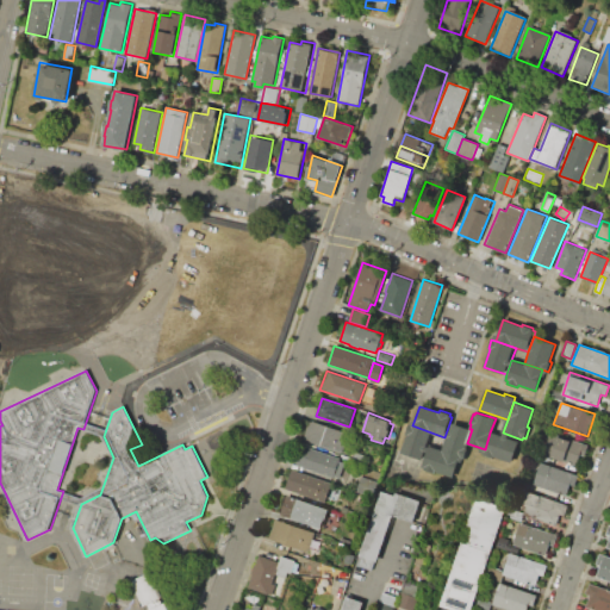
[(309,419),(350,434),(344,453),(303,440),(309,419)]
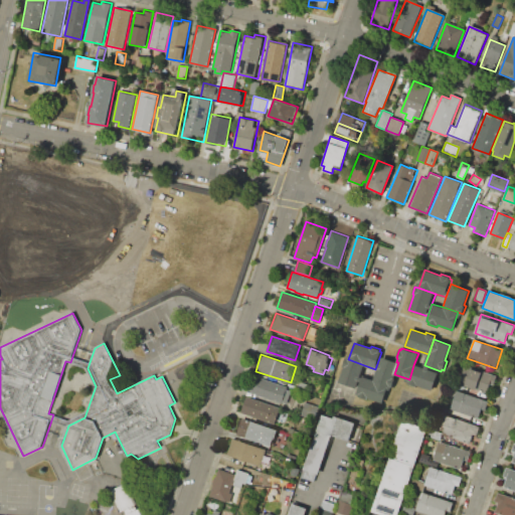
[(398,362),(394,374),(393,378),(394,378),(392,387),(390,386),(373,381),(381,357),(396,362),(398,362)]
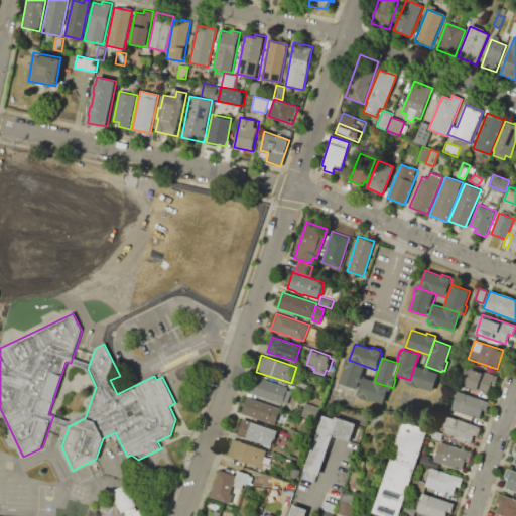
[(339,382),(344,368),(343,367),(346,359),(349,360),(365,366),(357,389),(339,382)]
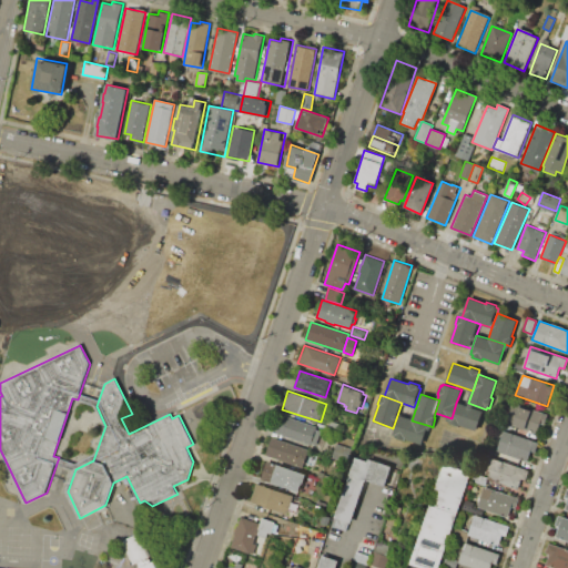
[(483,412),(477,429),(460,424),(459,426),(450,423),(452,418),(456,403),(483,412)]
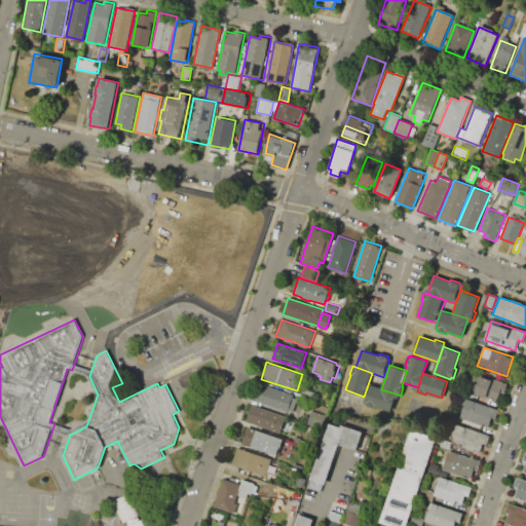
[(481,375),(508,383),(503,393),(500,391),(497,402),(475,395),(481,375)]
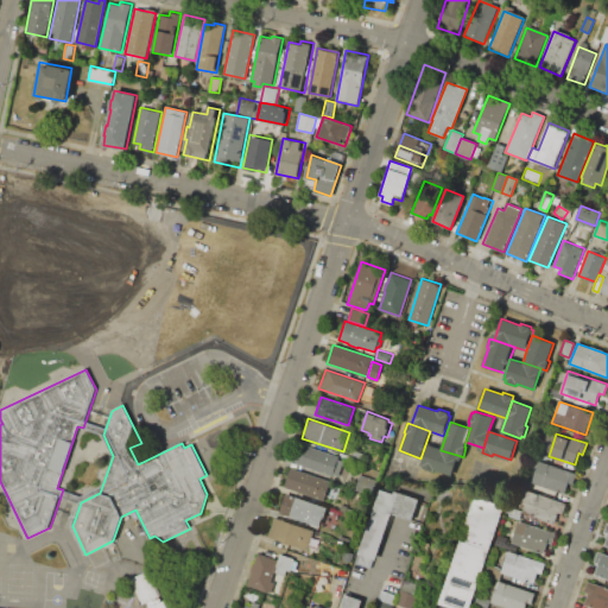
[(303,443),(339,456),(339,458),(343,460),(339,475),(333,474),(333,475),(296,463),(303,443)]
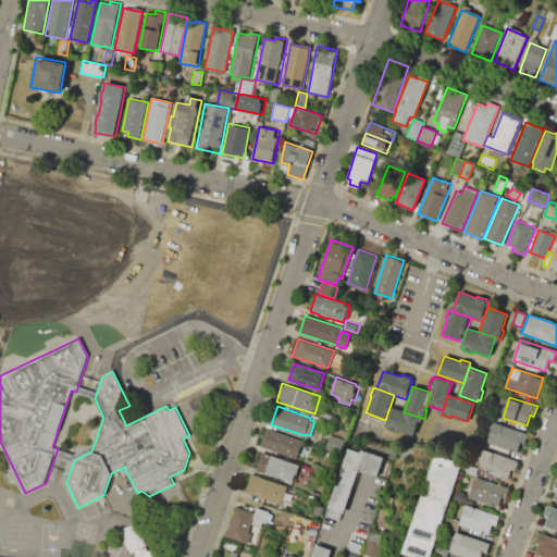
[(422,418),(416,436),(385,425),(391,408),(404,412),(422,418)]
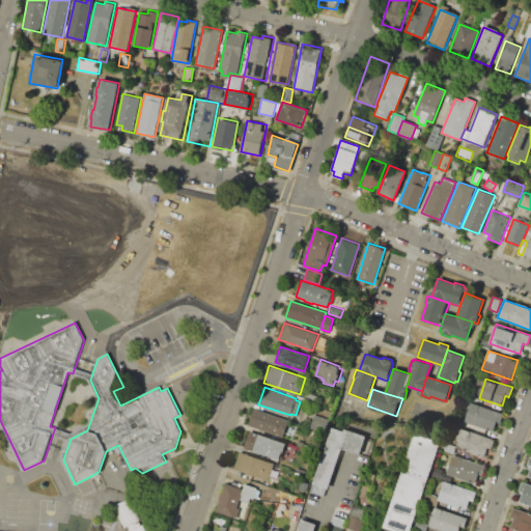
[(471,402),(504,414),(501,422),(496,421),(493,431),(464,422),(471,402)]
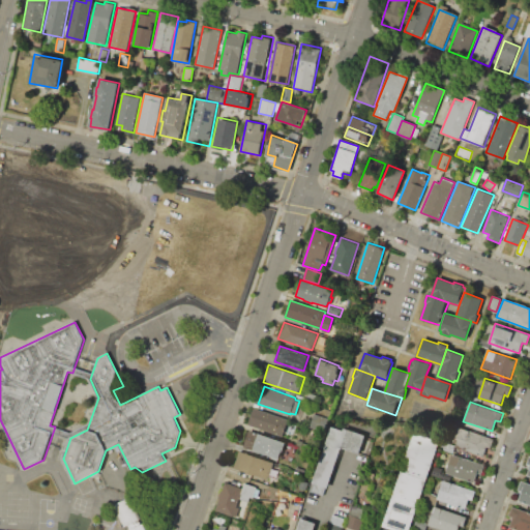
[(254,408),(288,418),(283,436),(248,424),(254,408)]
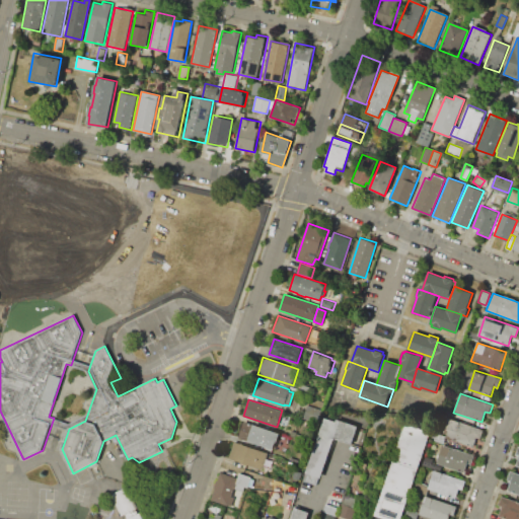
[(444,406),(453,410),(451,418),(441,414),(444,406)]
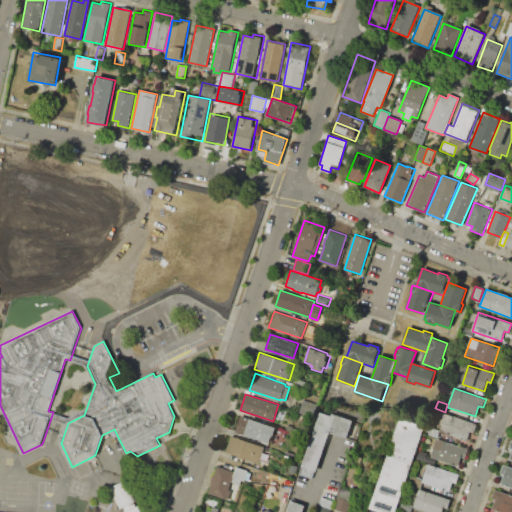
[(321,412),(332,415),(332,413),(353,420),(347,437),(329,431),(317,471),(315,470),(312,478),(300,474),(321,412)]
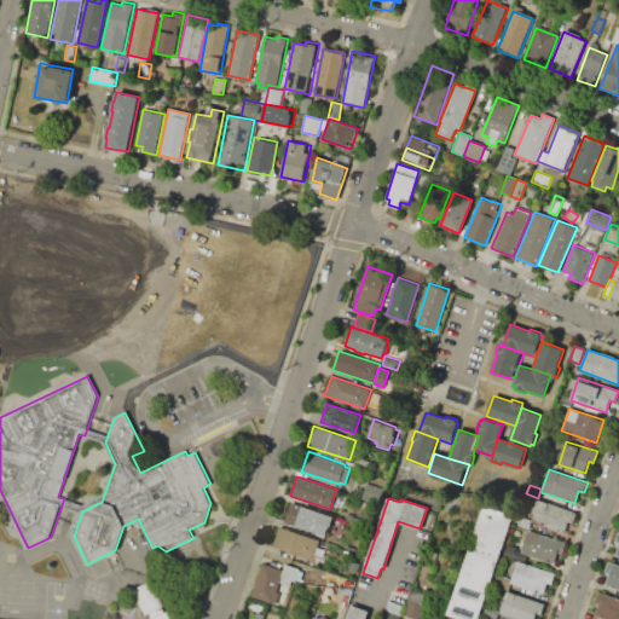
[(534,498),(576,513),(572,522),(568,521),(563,533),(532,522),(533,519),(528,516),(534,498)]
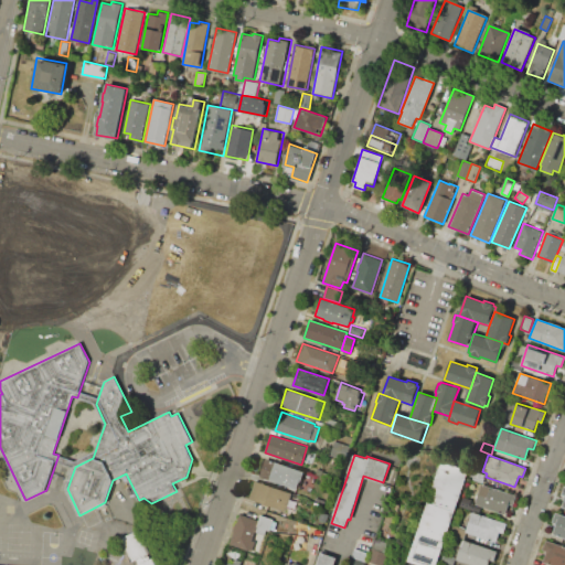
[(265,458),(305,471),(301,482),(299,482),(297,490),(259,477),(265,458)]
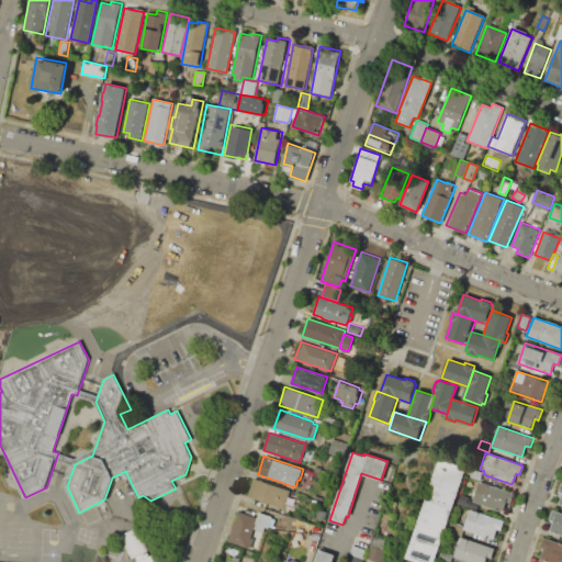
[(439,458),(467,467),(435,561),(420,561),(407,558),(439,458)]
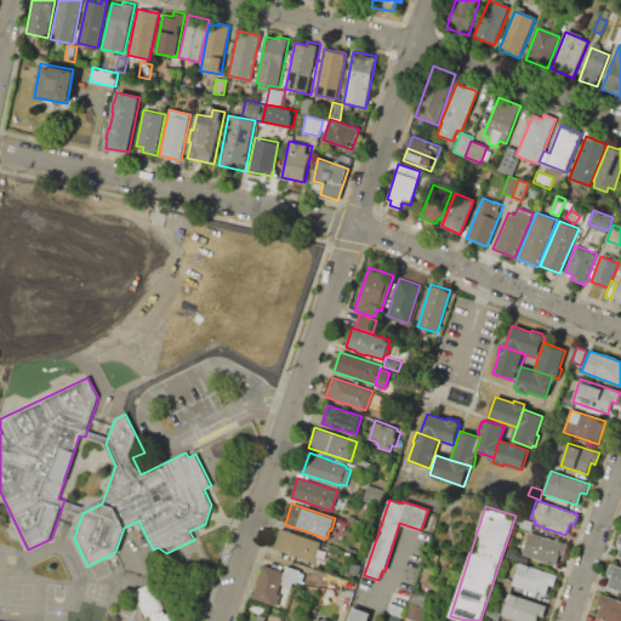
[(518,517),(534,522),(531,530),(516,525),(518,517)]
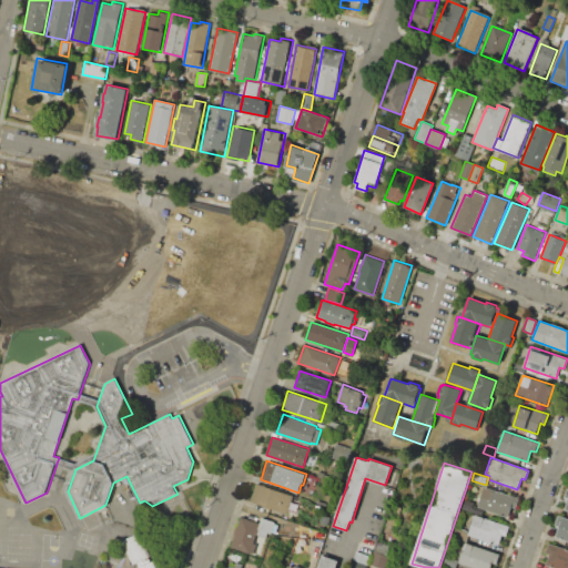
[(256,483),(293,495),(286,515),(251,503),(256,483)]
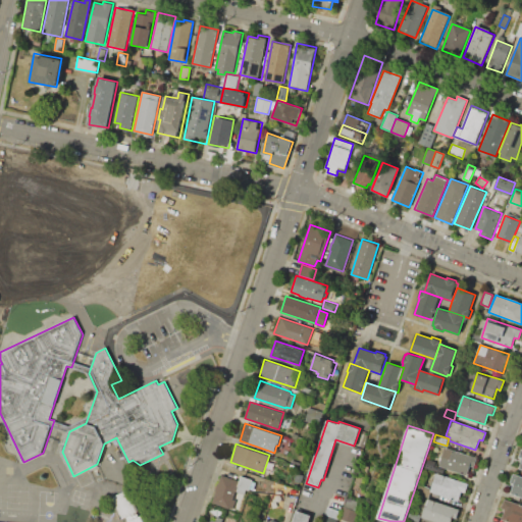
[(446,447),(477,458),(474,467),(470,465),(467,475),(438,466),(446,447)]
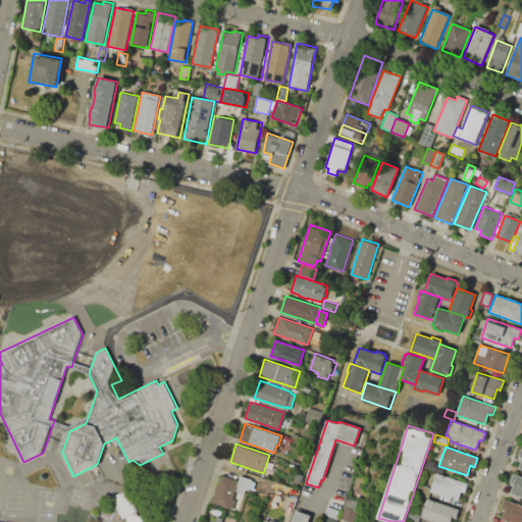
[(427,458),(436,461),(434,464),(437,465),(437,467),(445,469),(444,472),(436,469),(436,470),(433,469),(432,471),(424,468),(427,458)]
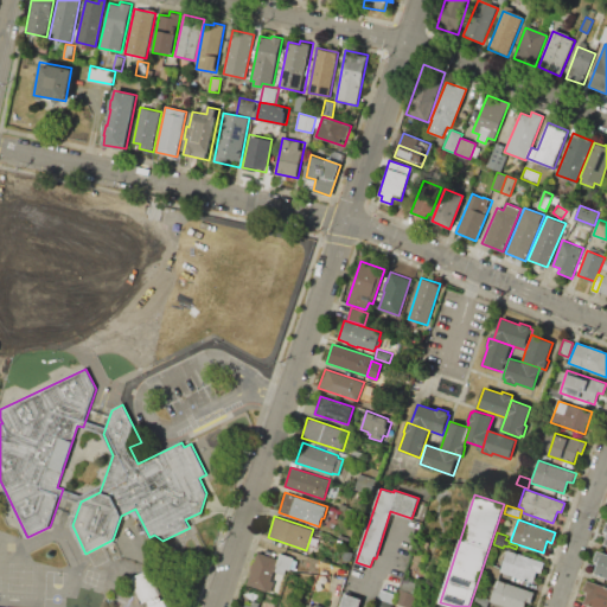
[(508,550),(544,562),(541,573),(537,572),(532,582),(500,572),(508,550)]
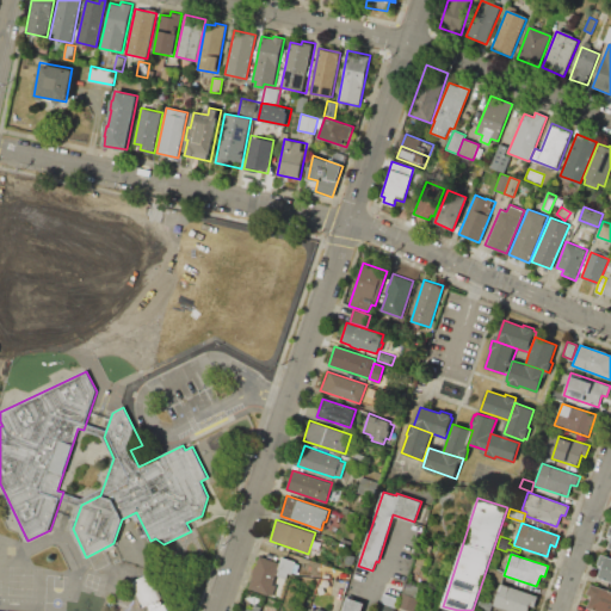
[(599,554),(610,557),(610,582),(597,578),(600,568),(596,566),(599,554)]
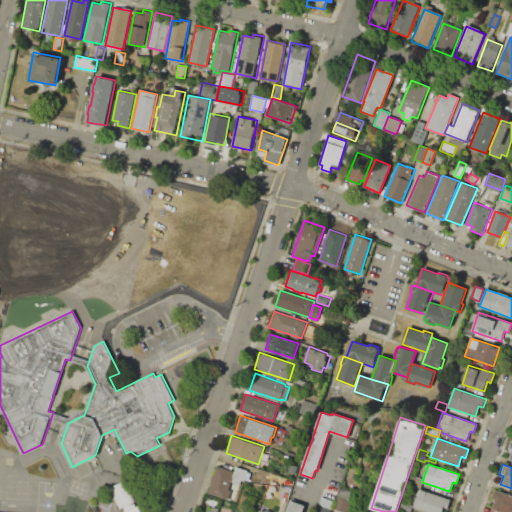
[(228,499),(208,493),(217,466),(234,472),(231,482),(228,490),(230,491),(228,499)]
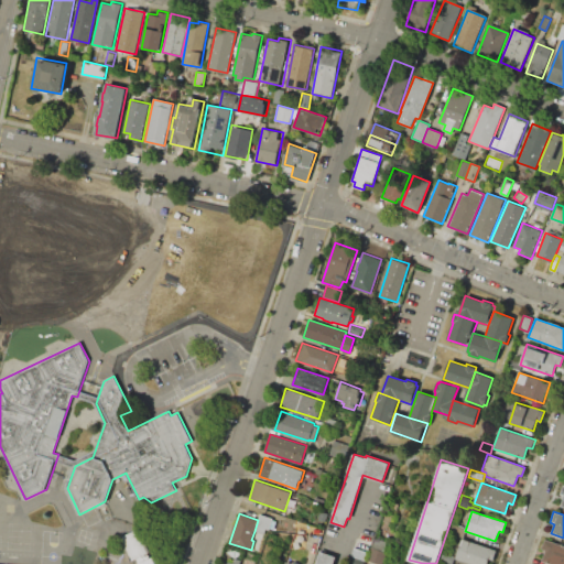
[(255,531),(258,520),(260,513),(272,518),(269,530),(266,529),(264,534),(255,531)]
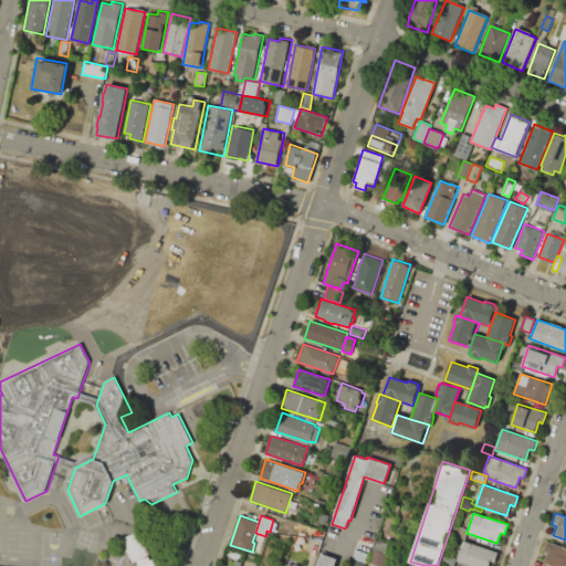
[(454,525),(467,530),(464,536),(463,535),(462,538),(451,535),(454,525)]
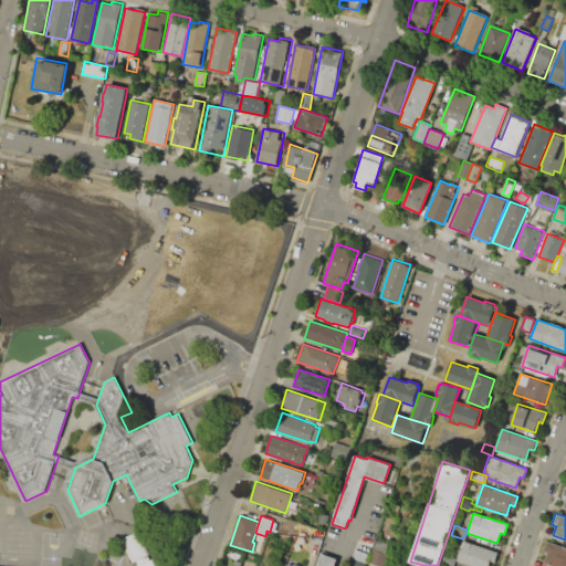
[(119,540),(139,531),(150,555),(130,564),(119,540)]
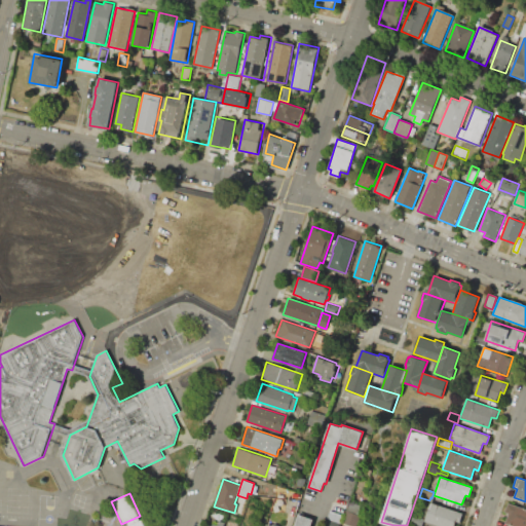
[(327,519),(333,500),(346,504),(341,523),(327,519)]
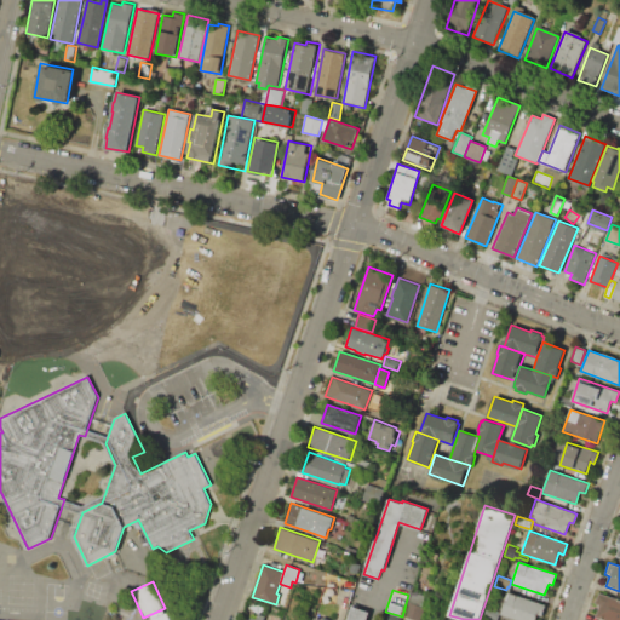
[(509,591),(546,604),(543,615),(538,614),(535,619),(517,619),(500,614),(509,591)]
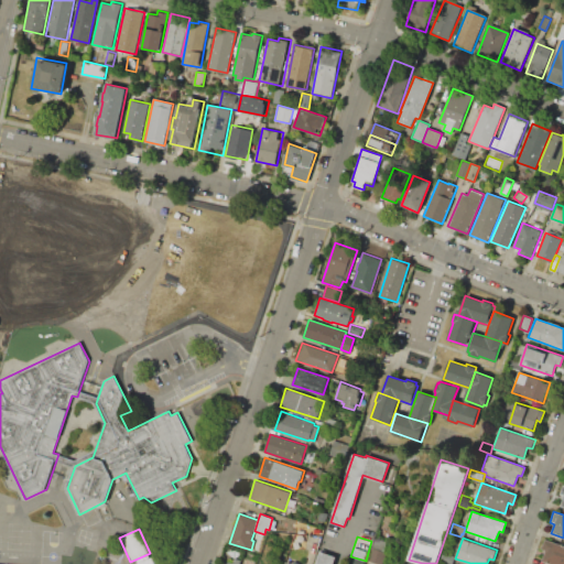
[(544,539),(563,545),(563,563),(551,563),(542,561),(545,552),(541,550),(544,539)]
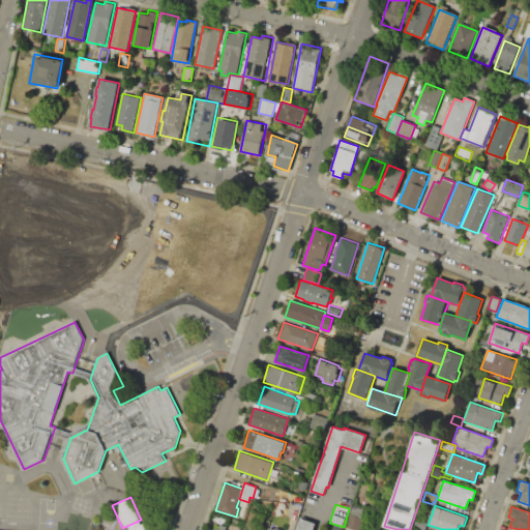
[(349,514),(363,519),(359,529),(346,526),(349,514)]
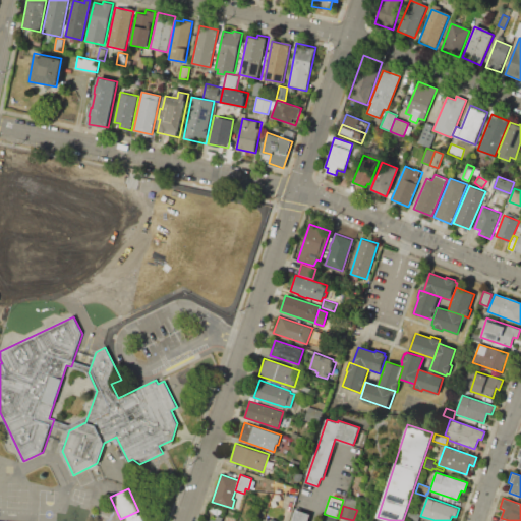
[(223,517),(216,515),(211,514),(213,507),(225,511),(223,517)]
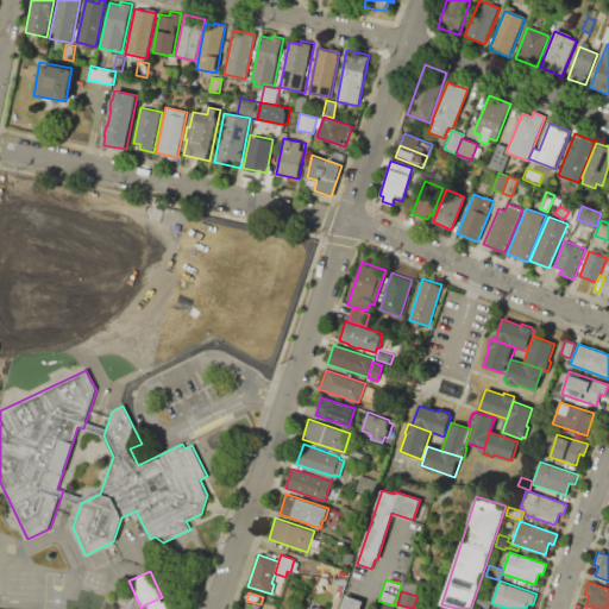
[(340,608),(346,595),(363,600),(359,608),(340,608)]
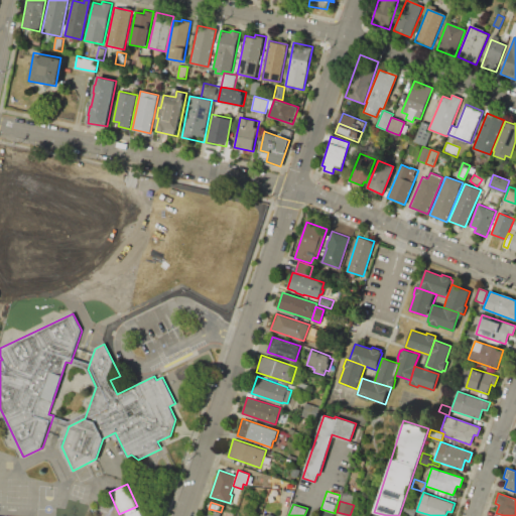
[(405,505),(417,509),(414,515),(403,512),(405,505)]
